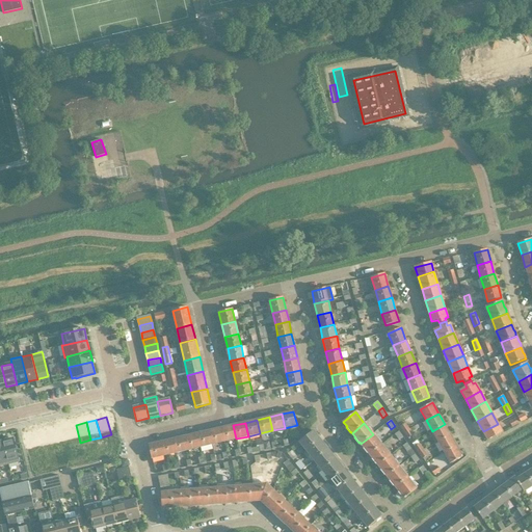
[(404,432),(408,429),(405,424),(400,427),(404,432)]
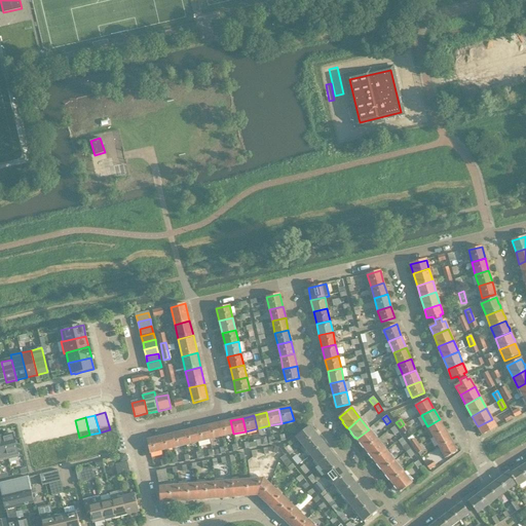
[(445,430),(440,419),(427,426),(434,437),(445,430)]
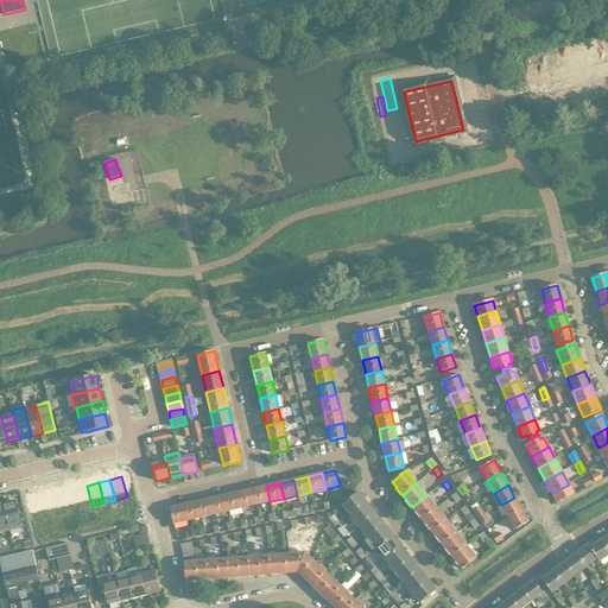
[(574,494),(569,485),(552,493),(557,502),(574,494)]
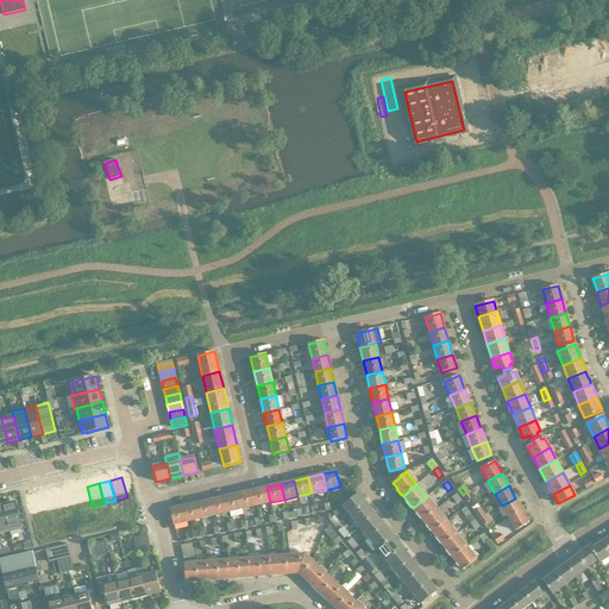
[(87,487),(75,489),(80,509),(92,507),(87,487)]
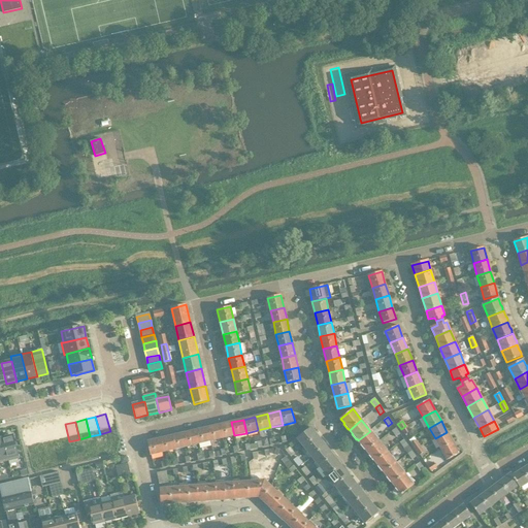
[(223,438),(234,435),(231,422),(220,425),(223,438)]
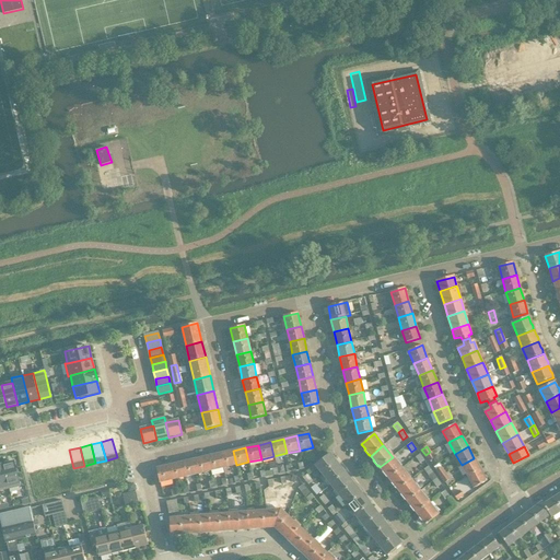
[(69,450),(58,452),(62,470),(73,468),(69,450)]
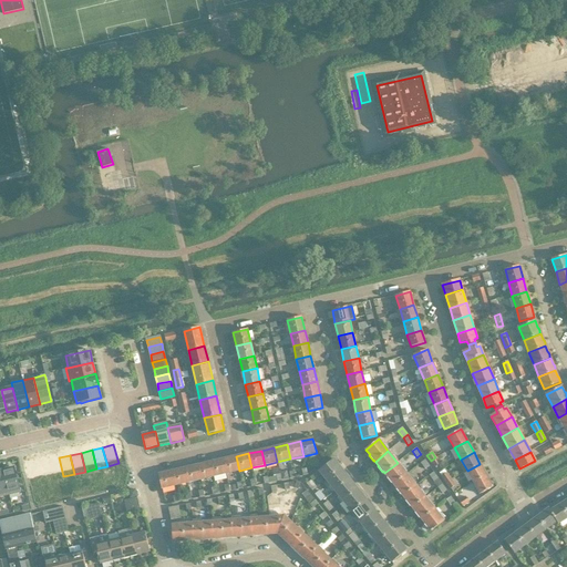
[(226,474),(239,471),(236,456),(223,460),(226,474)]
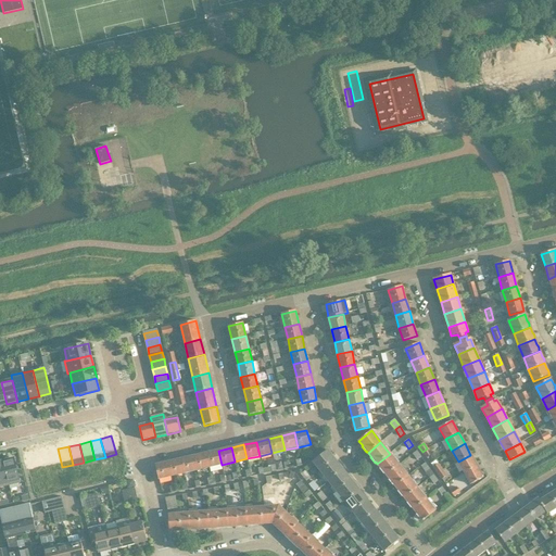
[(58,449),(47,452),(51,470),(62,467),(58,449)]
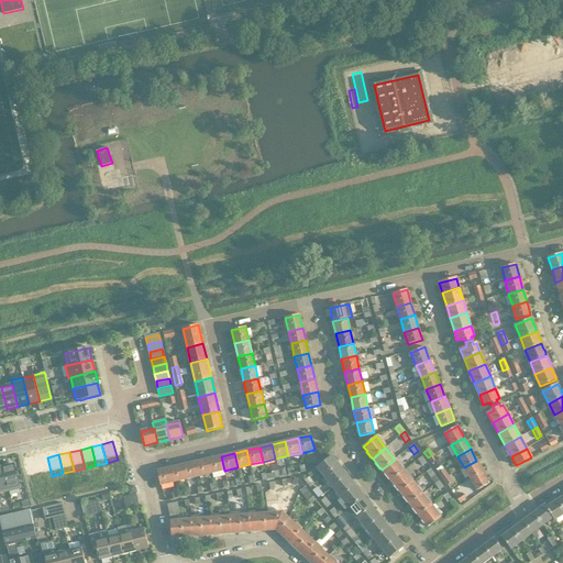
[(437,461),(432,454),(428,457),(432,464),(437,461)]
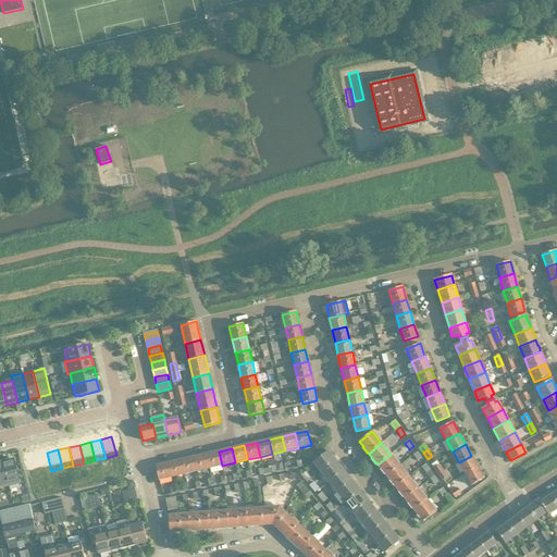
[(210,469),(222,466),(219,452),(207,454),(210,469)]
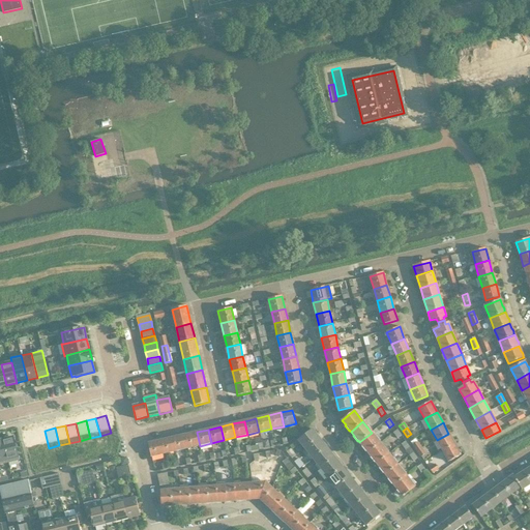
[(298,440),(304,448),(319,438),(317,436),(318,435),(315,431),(314,432),(312,430),(298,440)]
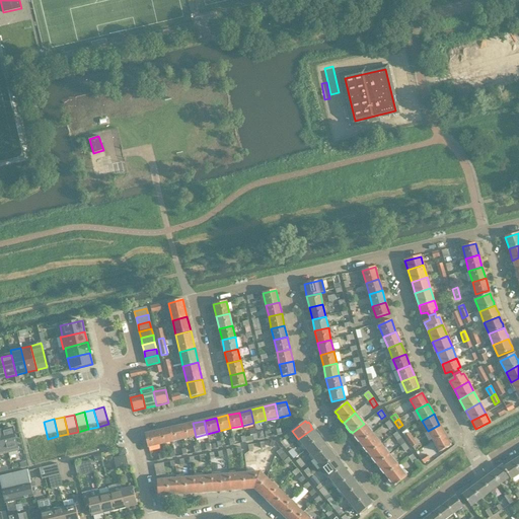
[(389,430),(393,427),(389,421),(385,424),(389,430)]
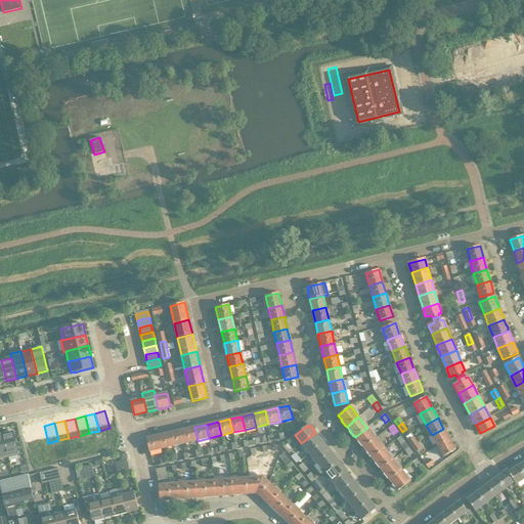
[(44,426),(34,428),(39,445),(48,443),(44,426)]
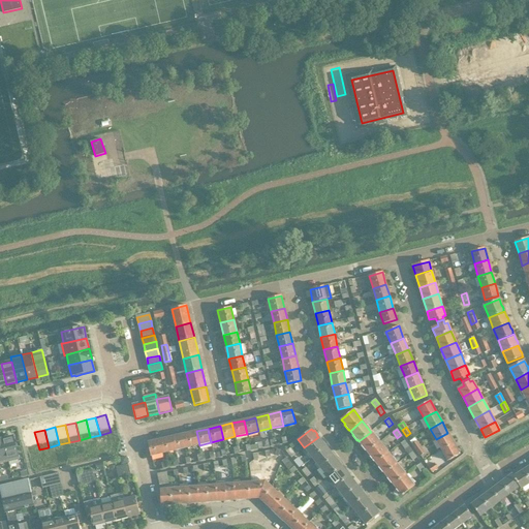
[(187,447),(199,445),(196,431),(184,434),(187,447)]
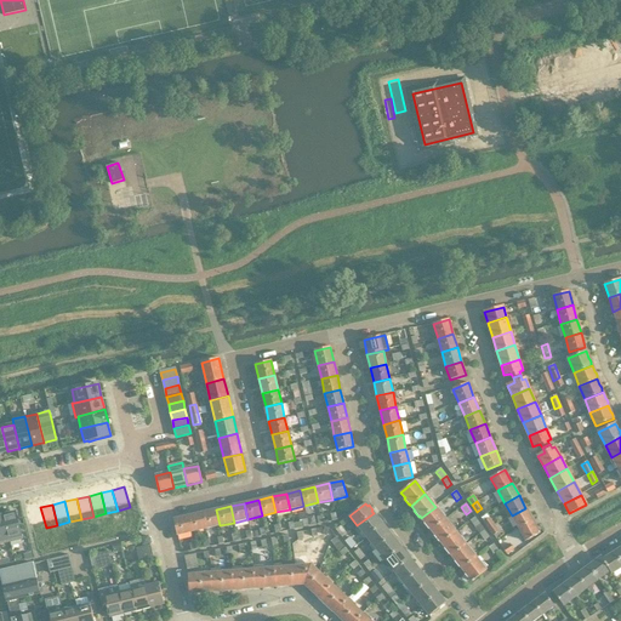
[(40,507),(28,511),(33,531),(46,528),(40,507)]
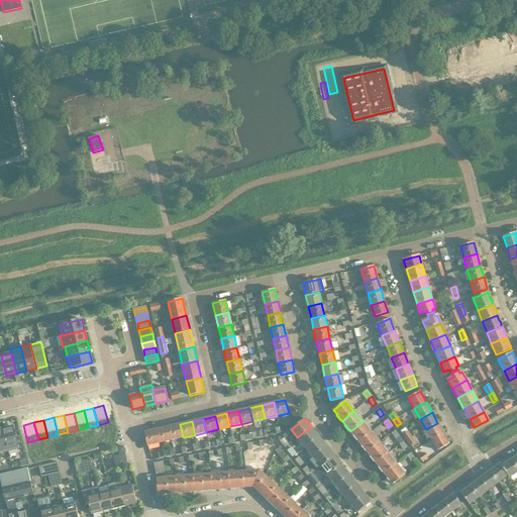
[(358,441),(371,432),(363,422),(350,431),(353,435),(353,436),(356,441),(357,440),(358,441)]
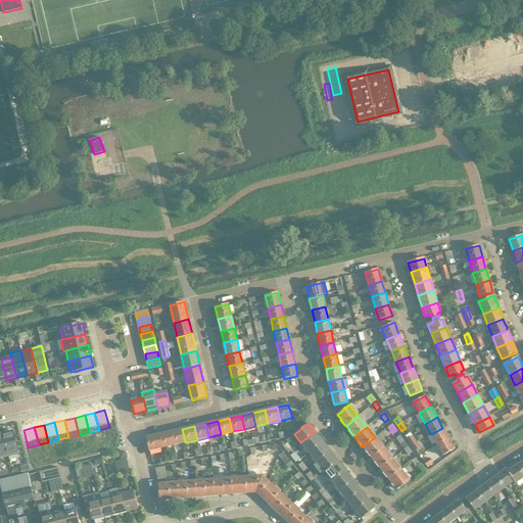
[(436,445),(448,438),(442,428),(431,434),(436,445)]
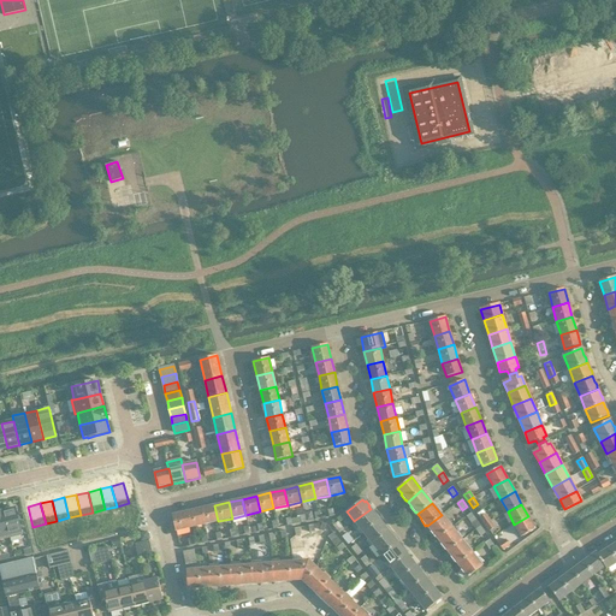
[(203,525),(218,521),(214,505),(200,509),(203,525)]
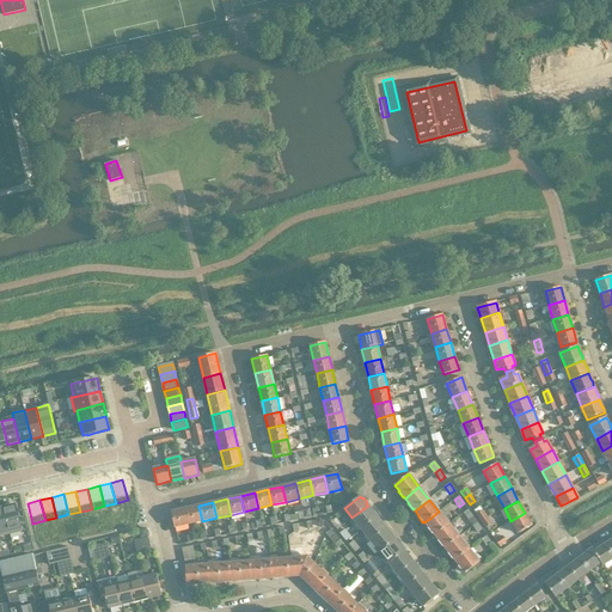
[(4,508),(10,534),(22,532),(16,506),(4,508)]
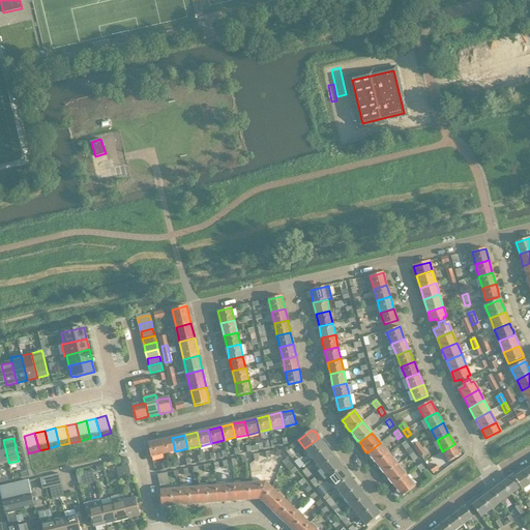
[(164,454),(175,451),(172,438),(160,441),(164,454)]
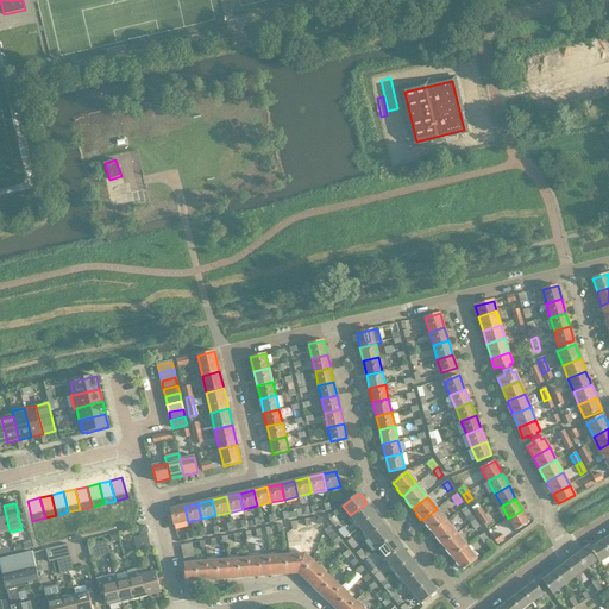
[(350,515),(359,527),(374,515),(371,512),(371,510),(366,503),(350,515)]
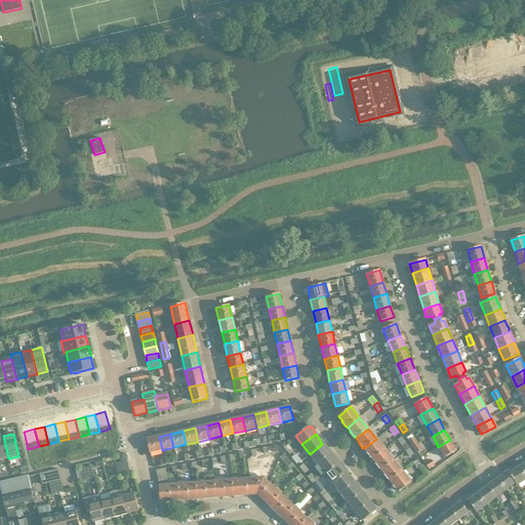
[(0,460),(8,458),(3,436),(0,436),(0,460)]
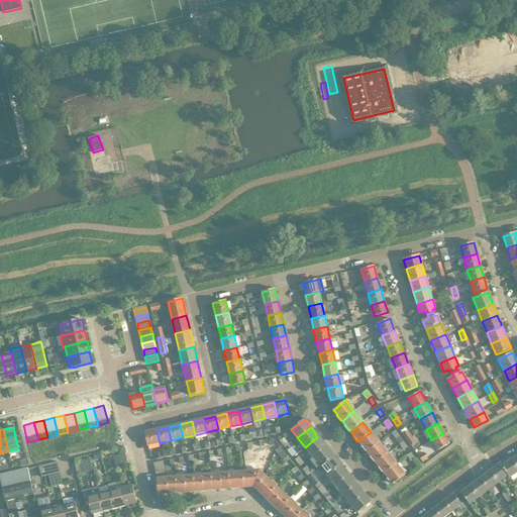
[(160,443),(157,430),(144,432),(147,445),(160,443)]
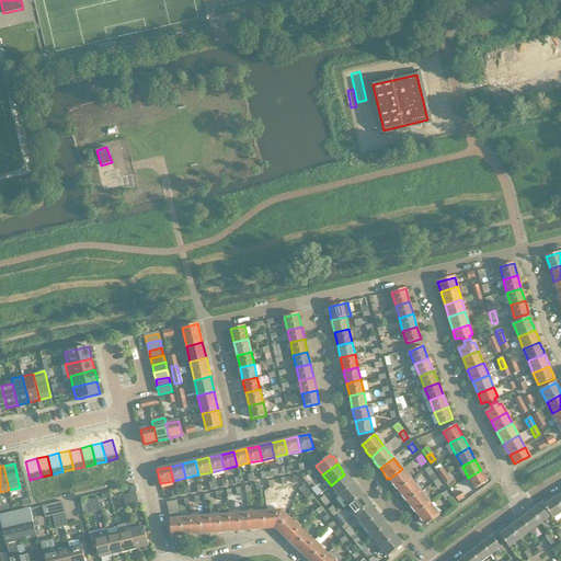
[(433,482),(437,479),(428,467),(424,470),(433,482)]
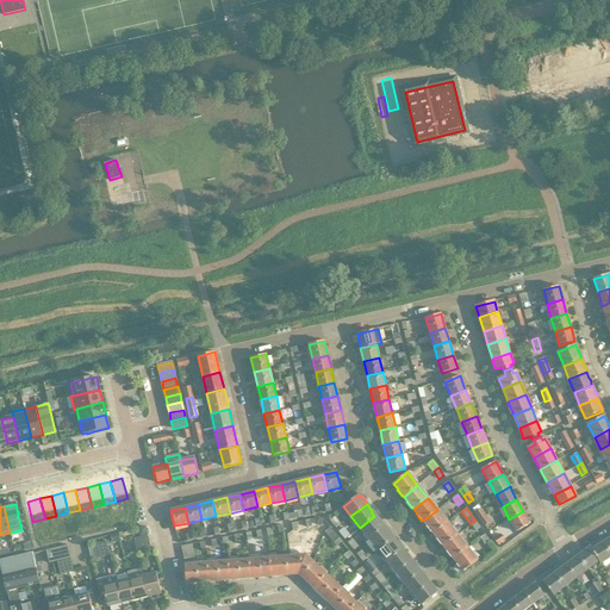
[(480,520),(485,516),(480,509),(475,512),(480,520)]
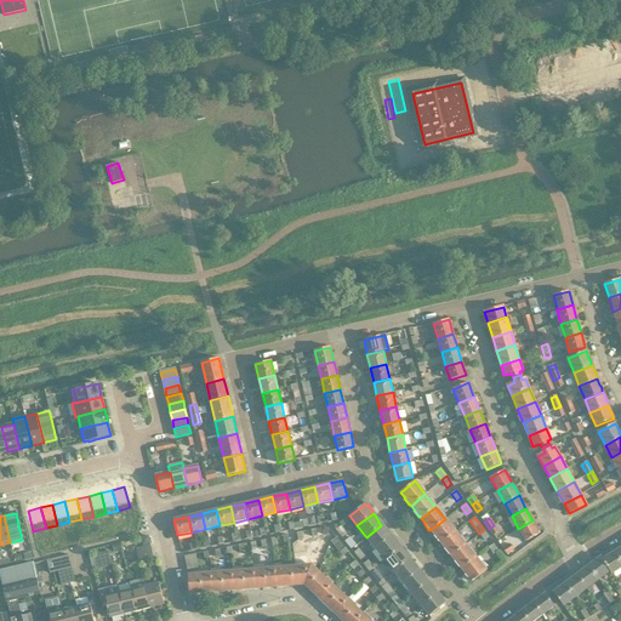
[(442,543),(456,533),(445,519),(431,530),(436,536),(434,536),(439,542),(440,541),(442,543)]
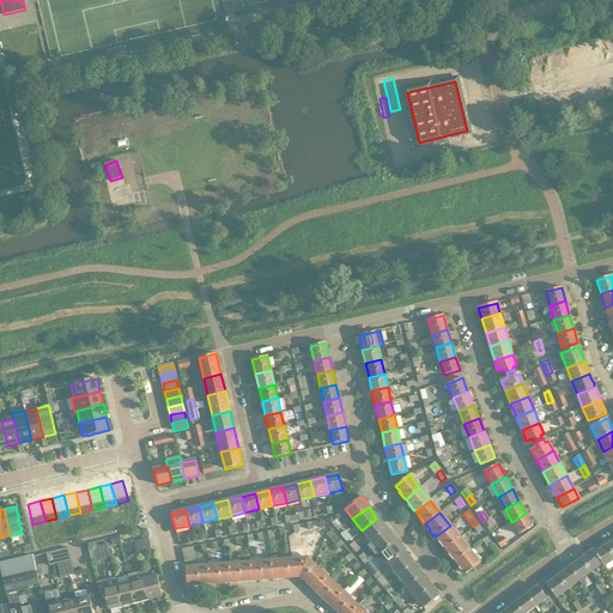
[(533,527),(526,514),(511,522),(519,534),(533,527)]
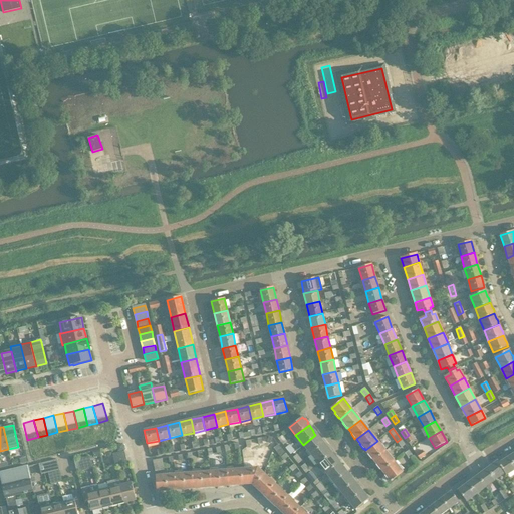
[(303,445),(311,454),(323,444),(320,441),(321,440),(316,434),(315,435),(303,445)]
